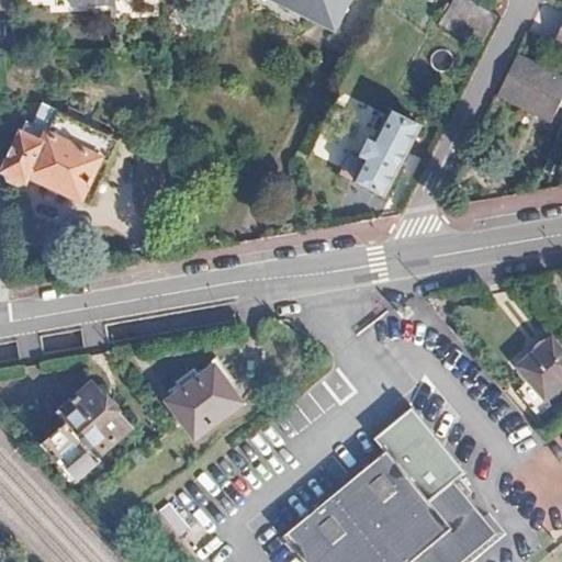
[(277,0),(283,3),(285,0),(337,25),(348,0),(277,0)]
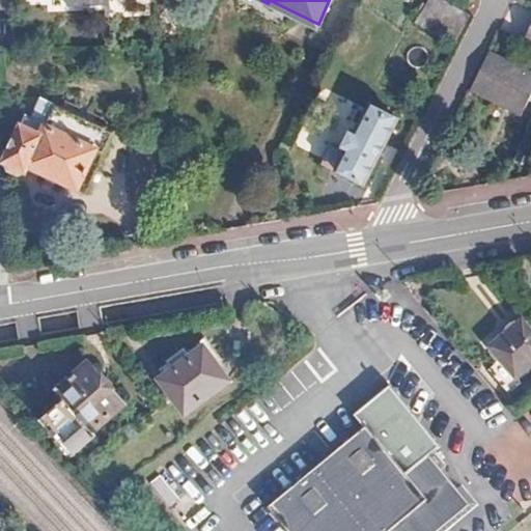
[(467,15),(444,0),(427,0),(417,19),(452,39),(467,15)]
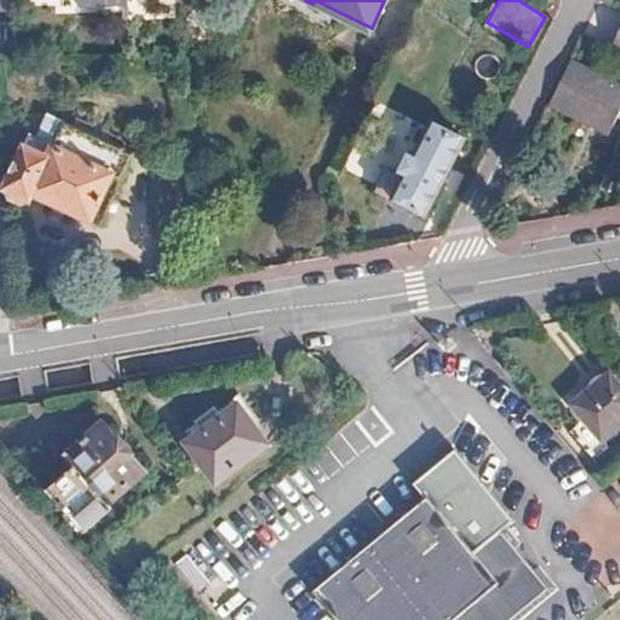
[(619,119),(619,87),(573,64),(549,112),(608,142),(619,119)]
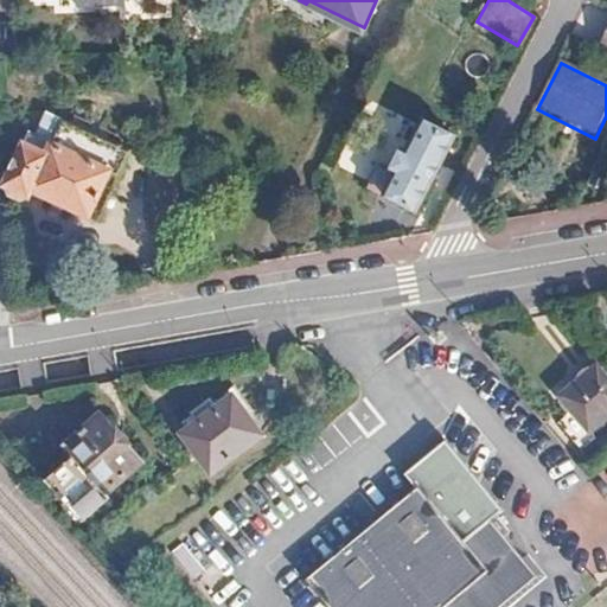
[(408,151),(402,147),(393,168),(396,172),(384,193),(417,210),(458,135),(425,120),(408,151)]
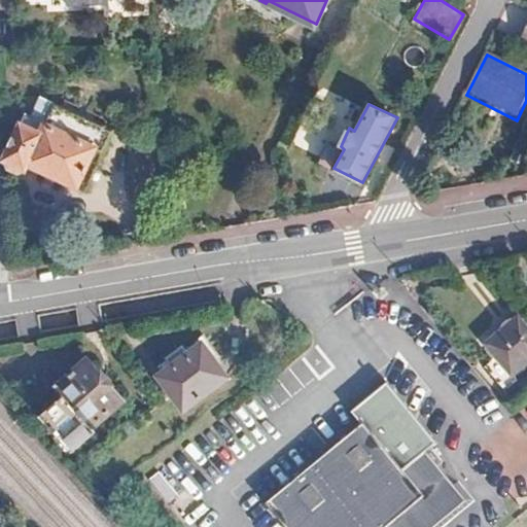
[(33,128),(24,125),(9,167),(12,168),(11,175),(14,176),(15,182),(23,184),(28,180),(31,181),(33,175),(86,191),(98,151),(107,154),(114,132),(106,129),(105,126),(40,106),(33,128)]
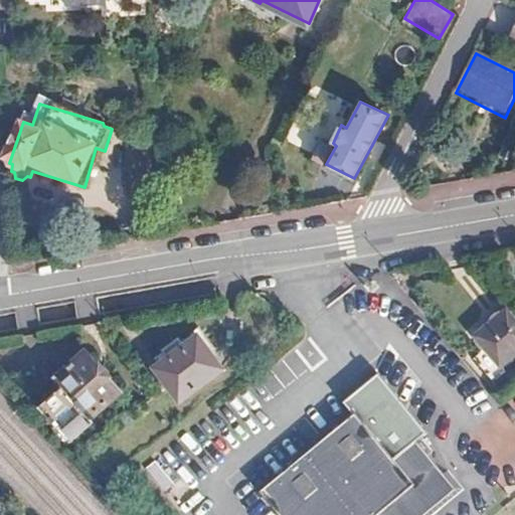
[(313,156),(326,164),(336,146),(333,143),(323,138),(321,141),(318,142),(313,149),(315,153),(313,156)]
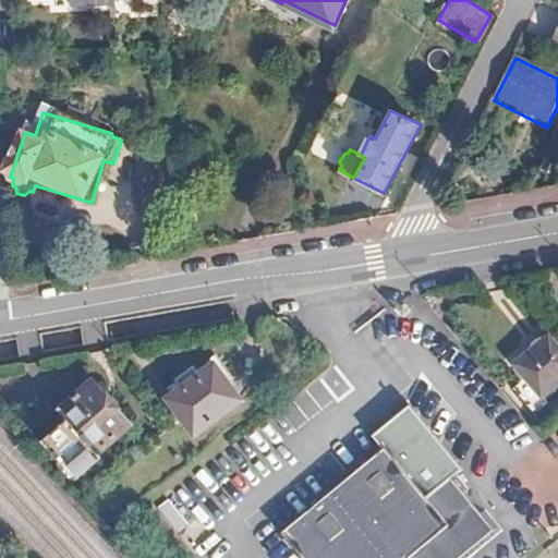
[(542,398),(557,384),(557,352),(548,341),(516,366),(542,398)]
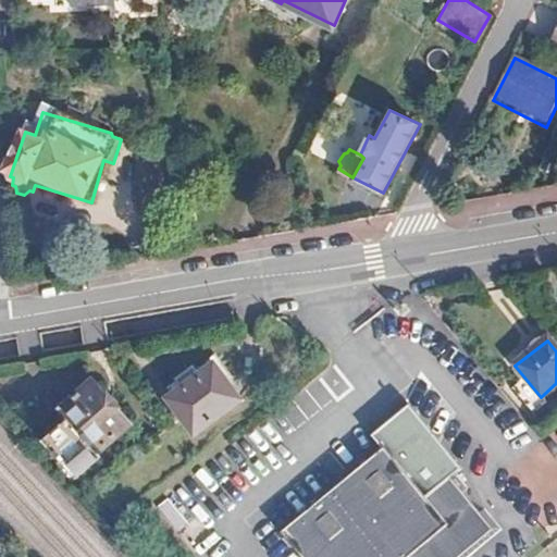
[(218,367),(202,378),(196,369),(178,381),(185,390),(171,401),(198,435),(245,401),(218,367)]
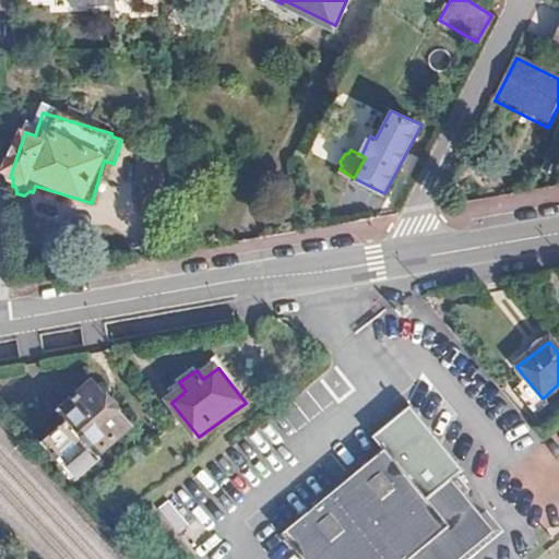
[(68,413),(75,423),(50,443),(85,480),(109,460),(105,454),(135,427),(100,384),(68,413)]
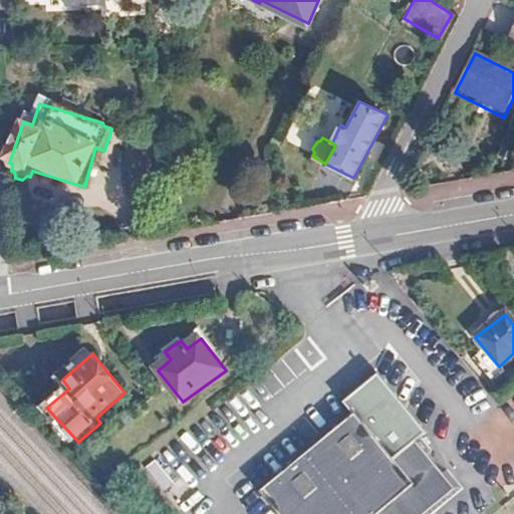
[(432,449),(420,436),(393,454),(356,412),(262,485),(285,513),(427,513),(462,487),(448,469),(443,471),(428,453),(432,449)]
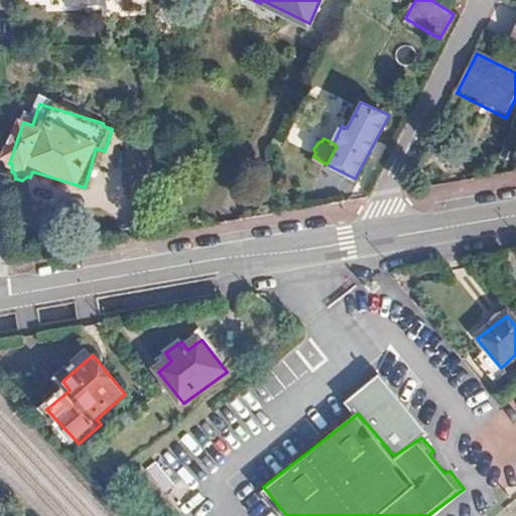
[(161,493),(178,485),(165,459),(148,468),(161,493)]
